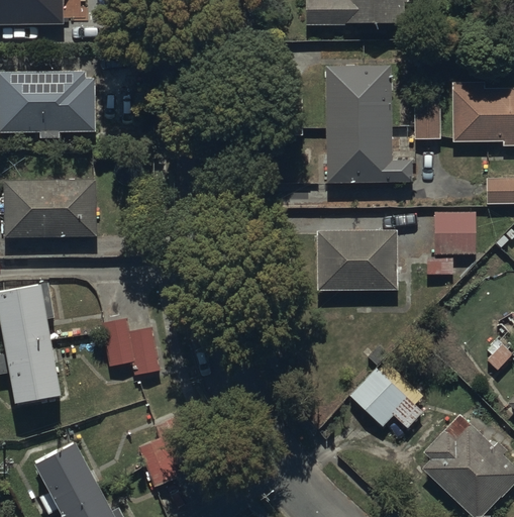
[(0,24),(62,25),(62,0),(0,0),(0,24)]
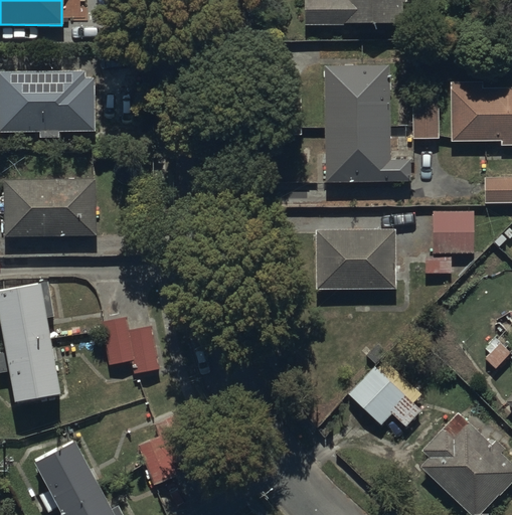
[(303,0),(304,25),(400,24),(400,5),(408,5),(407,0),(303,0)]
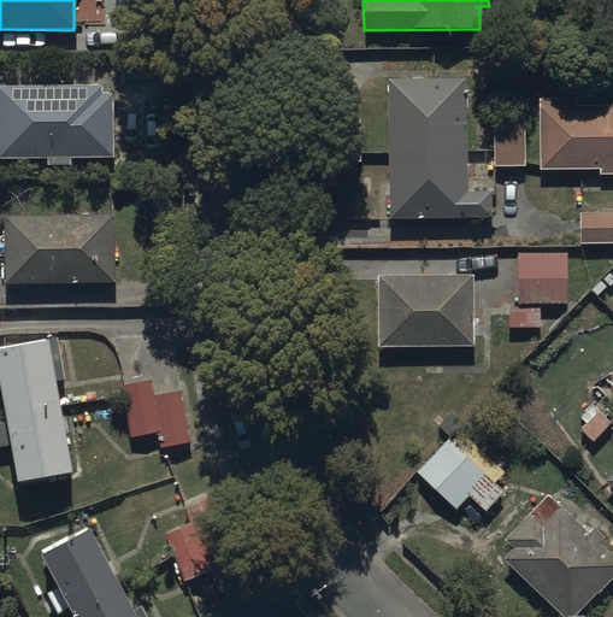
[(467,78),(387,80),(388,218),(490,218),(490,192),(467,192),(467,78)]
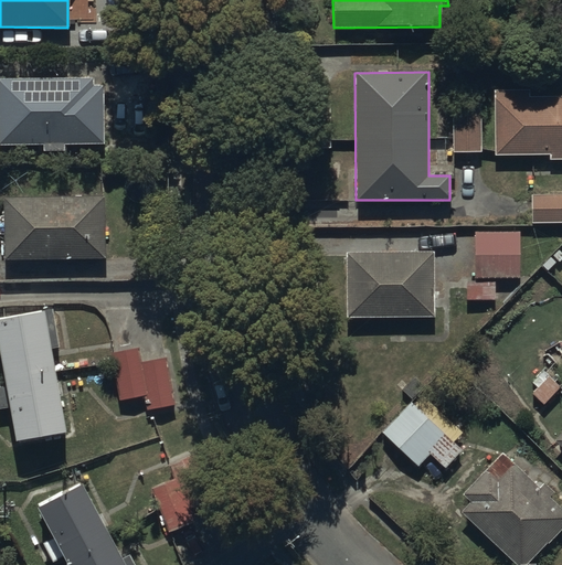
[(93,78),(0,78),(0,145),(41,145),(41,151),(65,151),(65,145),(105,144),(104,87),(93,87),(93,78)]
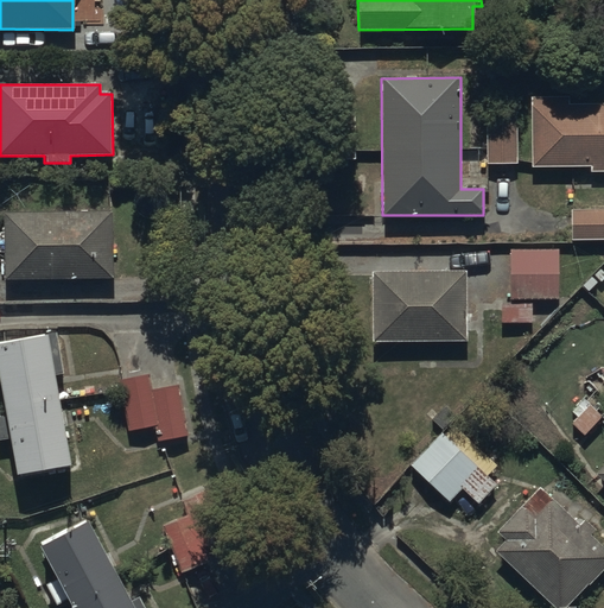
[(603,105),(568,105),(568,96),(531,96),(531,168),(587,166),(587,172),(603,171),(603,105)]
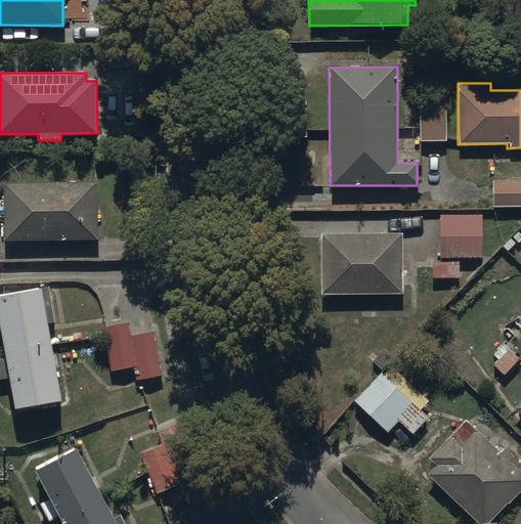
[(446,142),(445,96),(417,97),(418,143),(446,142)]
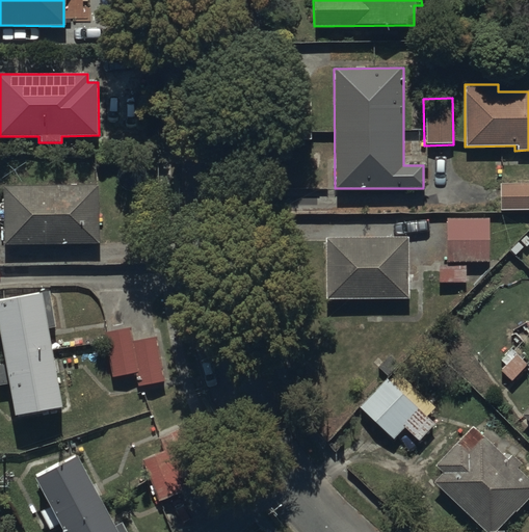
[(528,182),(500,183),(500,189),(494,189),(494,198),(498,198),(498,211),(528,210),(528,182)]
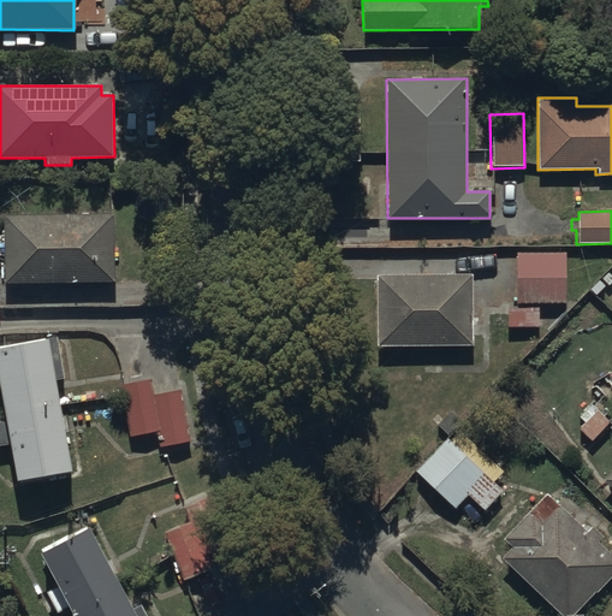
[(4,213),(4,282),(114,282),(114,213),(4,213)]
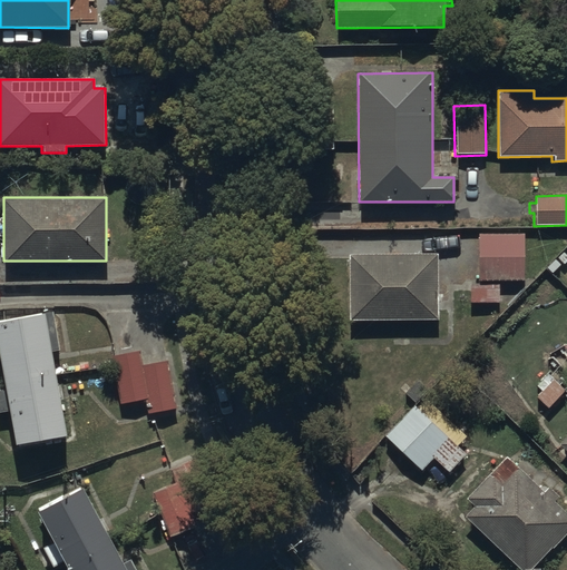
[(525,234),(477,235),(478,304),(499,304),(498,281),(526,281),(525,234)]
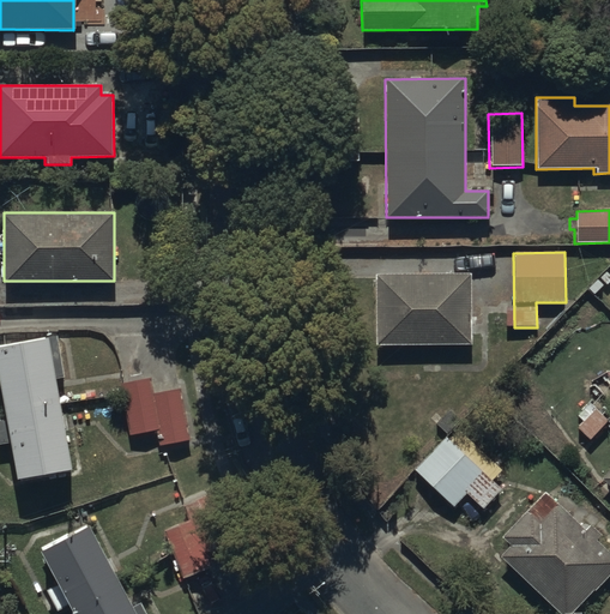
[(469,275),(374,275),(374,345),(469,347),(469,275)]
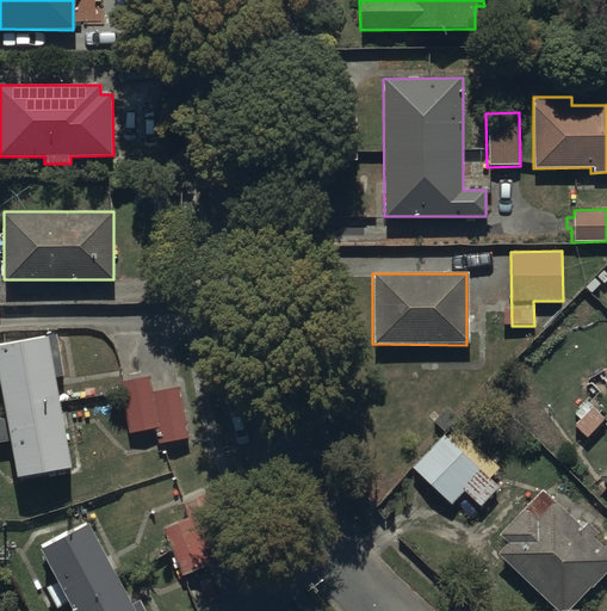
[(72,470),(50,337),(0,345),(0,383),(6,418),(0,419),(0,442),(10,440),(17,479),(72,470)]
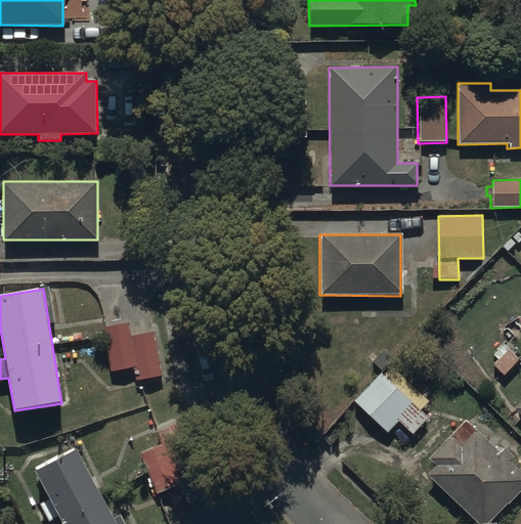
[(127,321),(101,326),(110,373),(133,368),(135,381),(162,377),(154,334),(130,338),(127,321)]
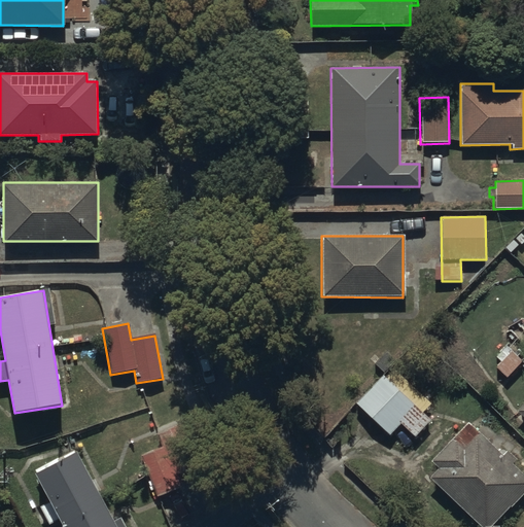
[(429,403),(390,367),(390,366),(354,406),(384,432),(386,430),(390,434),(398,425),(413,438),(430,420),(422,412),(429,403)]
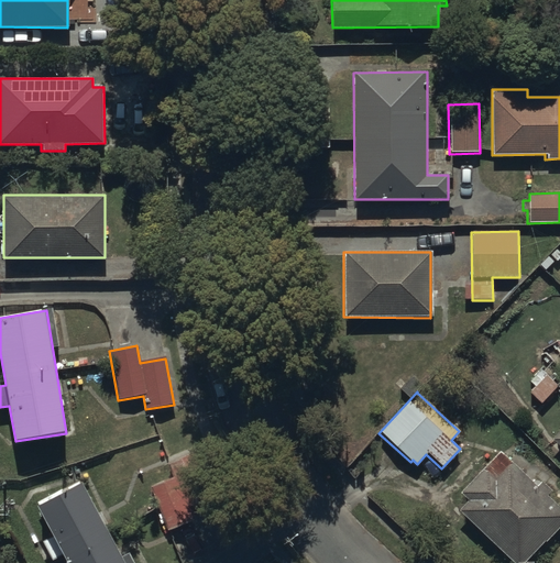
[(197,452),(171,462),(166,463),(173,478),(156,485),(167,514),(193,504),(190,497),(211,489),(197,452)]
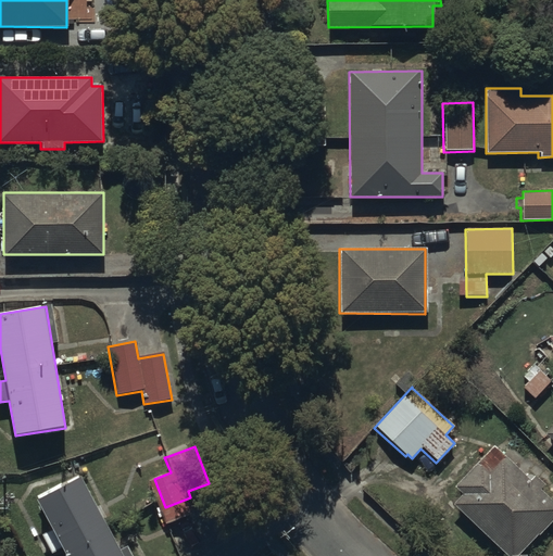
[(463,494),(454,504),(506,555),(516,555),(537,535),(538,536),(552,520),(552,519),(551,518),(552,515),(552,504),(540,492),(545,485),(533,475),(529,479),(504,455),(487,472),(476,462),(454,484),(463,494)]
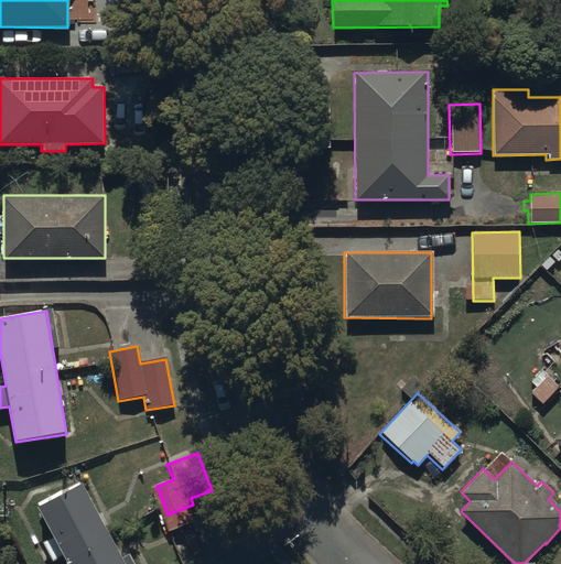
[(125,563),(82,484),(35,508),(51,537),(42,542),(52,561),(64,554),(68,563),(125,563)]
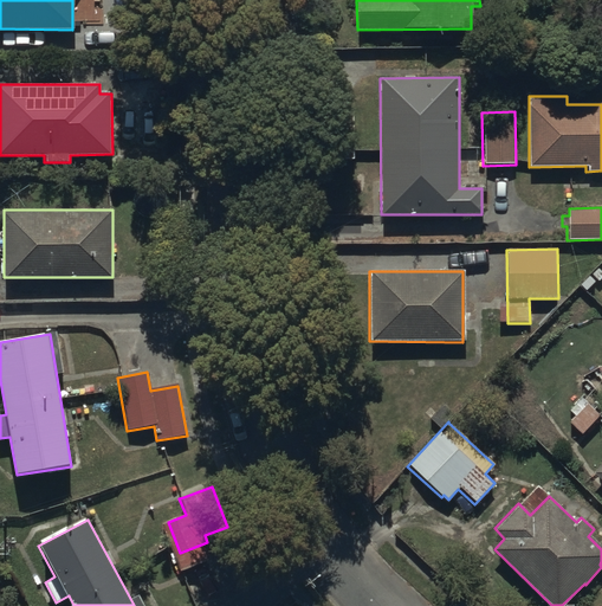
All buildings are outlined.
